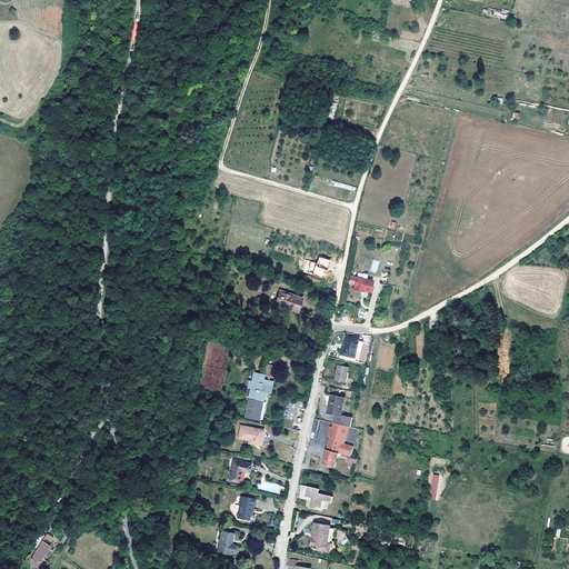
[(327,118),(333,119),(337,102),(330,101),(327,118)]
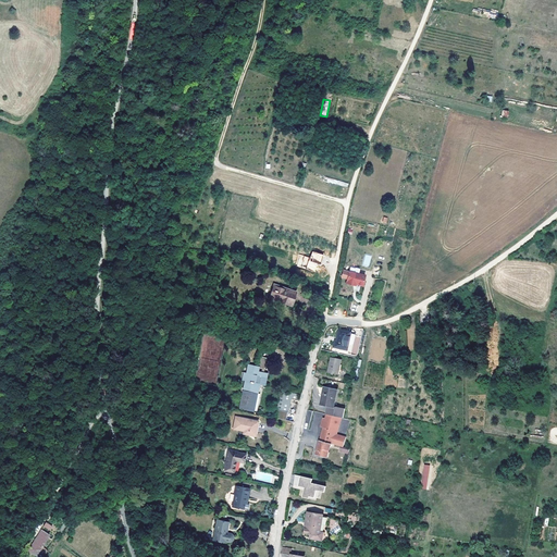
[(312,251),(310,258),(299,255),(296,265),(306,269),(307,268),(313,270),(316,263),(320,264),(323,255),(312,251)]
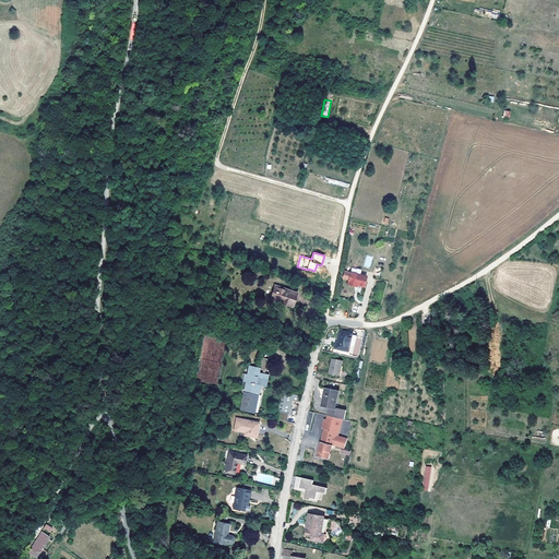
[(364,286),(367,276),(360,274),(361,271),(360,270),(357,269),(356,270),(352,269),(351,273),(345,271),(343,278),(348,280),(347,284),(354,286),(355,284),(357,285),(364,286)]
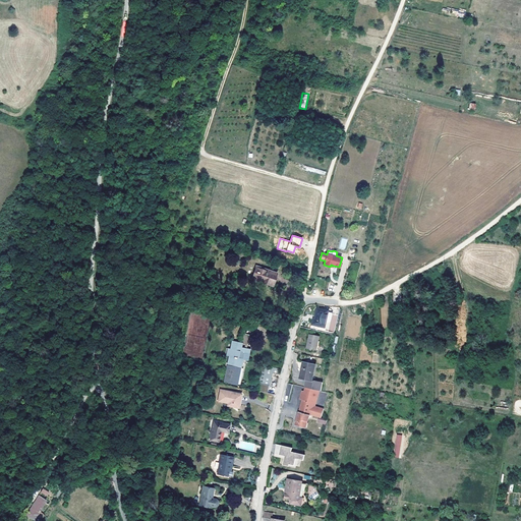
[(273,285),(277,274),(257,267),(252,279),(273,285)]
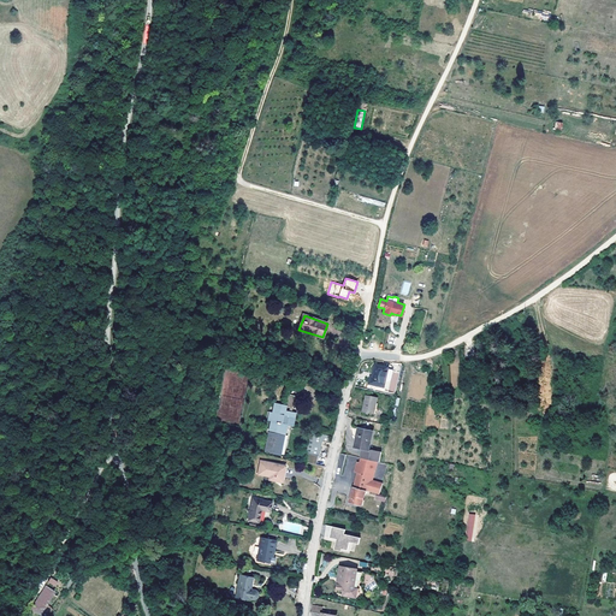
[(391,378),(394,369),(389,368),(375,365),(373,377),(371,377),(369,384),(384,388),(386,377),(391,378)]
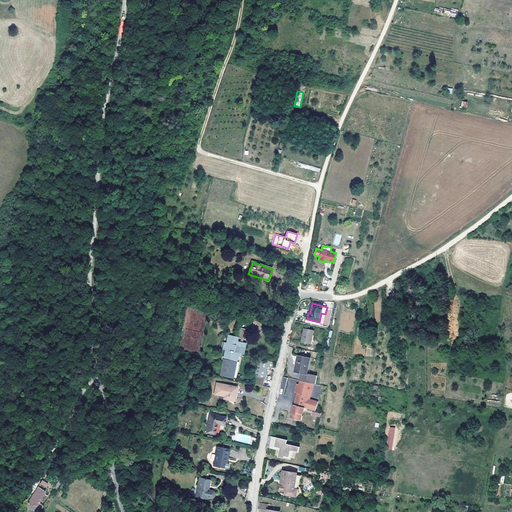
[(311,344),(314,330),(305,328),(302,342),(311,344)]
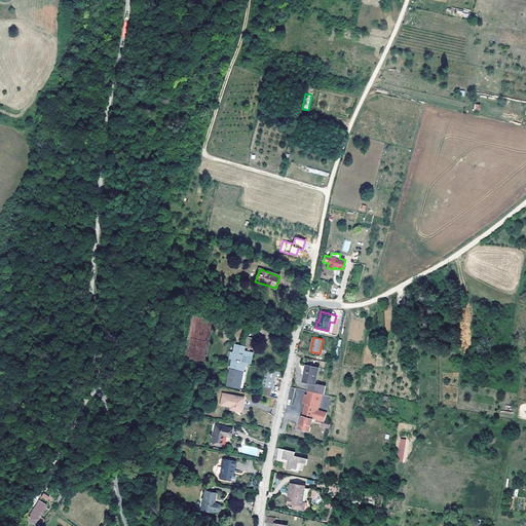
[(250,348),(252,339),(243,338),(242,341),(242,345),(243,346),(243,347),(250,348)]
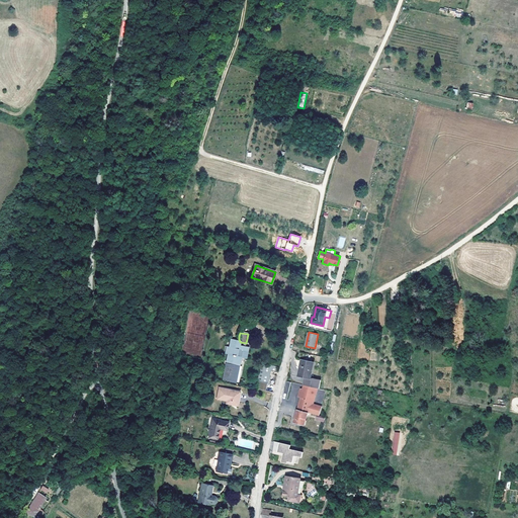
[(237,382),(240,363),(239,363),(240,357),(242,357),(246,358),(248,347),(238,345),(239,341),(232,340),(230,347),(227,346),(225,353),(229,354),(228,360),(232,361),(231,364),(227,363),(224,380),(237,382)]
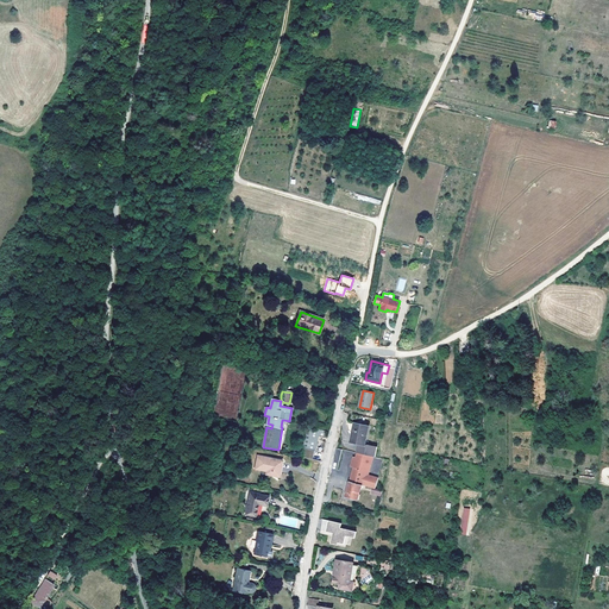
[(365,445),(368,432),(366,432),(366,427),(364,426),(365,421),(362,421),(360,425),(355,424),(351,441),(358,443),(365,445)]
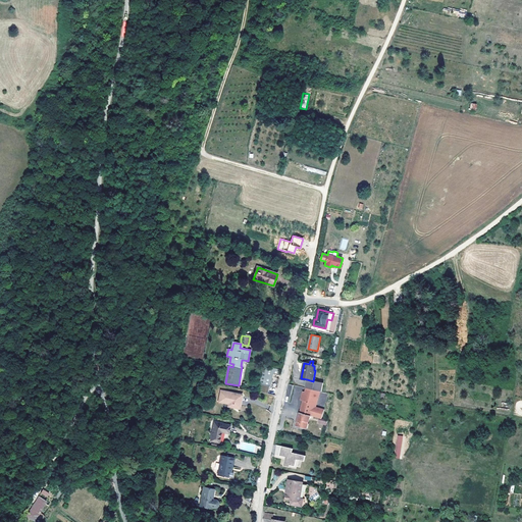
[(268,394),(272,374),(279,375),(280,369),(262,365),(258,383),(259,383),(258,390),(258,392),(268,394)]
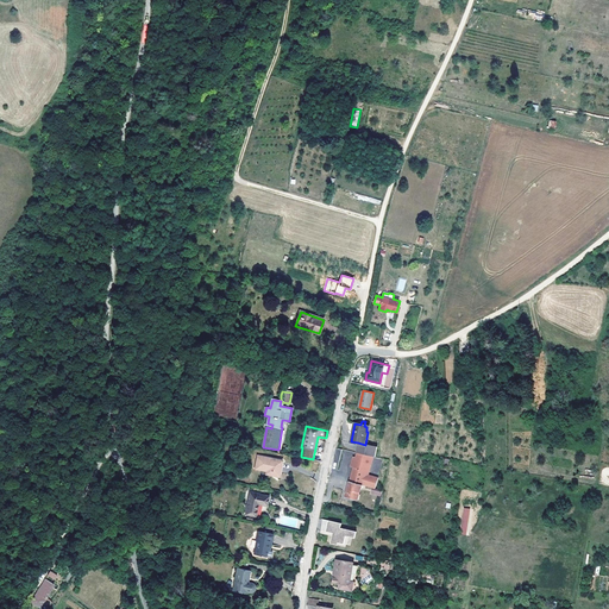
[(365,450),(366,445),(365,445),(358,443),(356,453),(357,453),(362,454),(363,449),(365,450)]
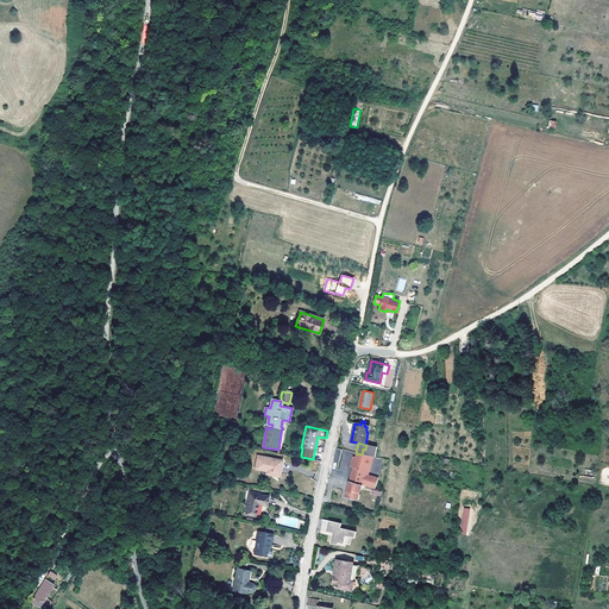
[(375,457),(377,447),(366,445),(365,450),(363,449),(362,454),(372,457),(375,457)]
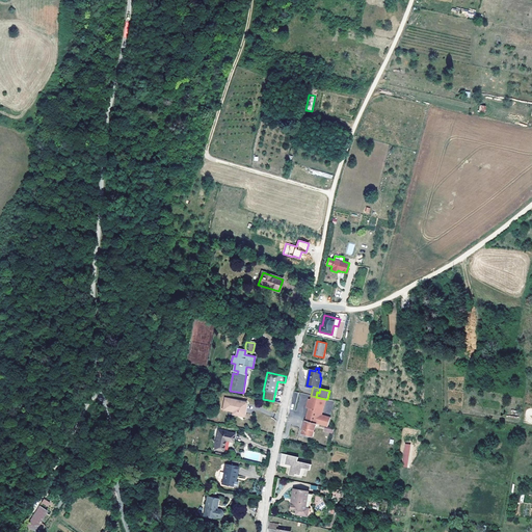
[(243,416),(246,402),(225,398),(223,409),(234,411),(237,411),(236,415),(243,416)]
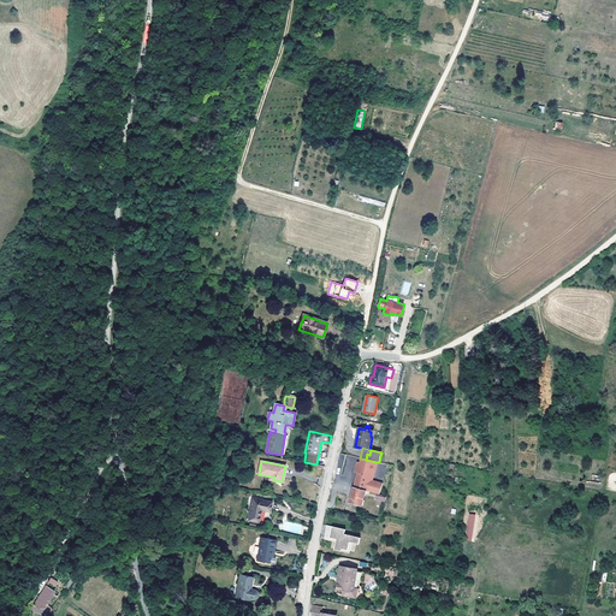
[(373,480),(377,467),(372,465),(356,462),(354,472),(357,473),(354,487),(366,491),(378,493),(380,495),(383,484),(373,480)]
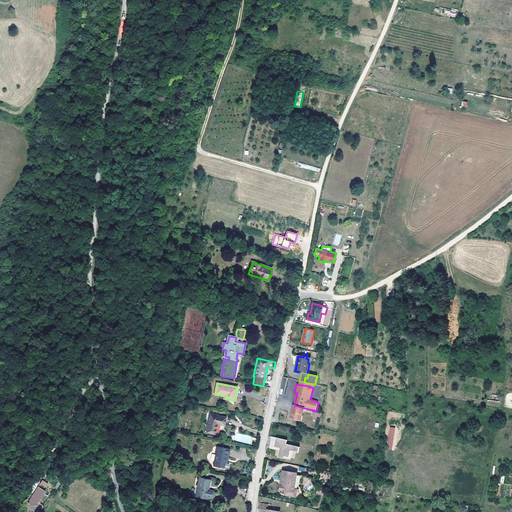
[(301,420),(304,408),(294,405),(291,414),(296,415),(295,419),(301,420)]
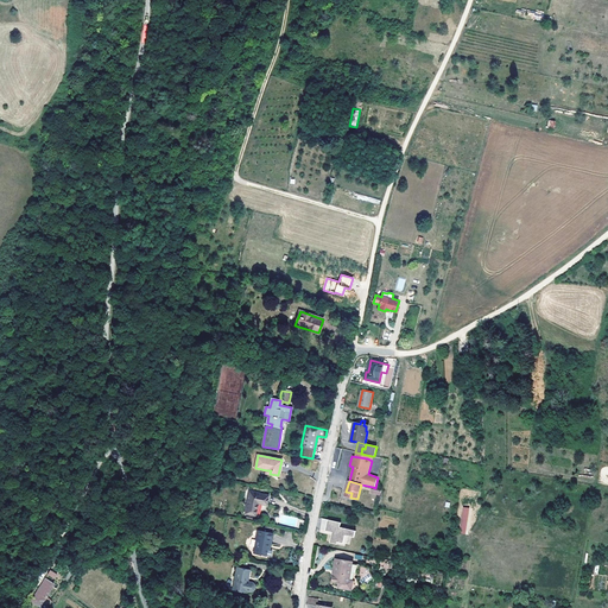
[(267,505),(268,495),(249,492),(246,510),(257,512),(258,502),(267,505)]
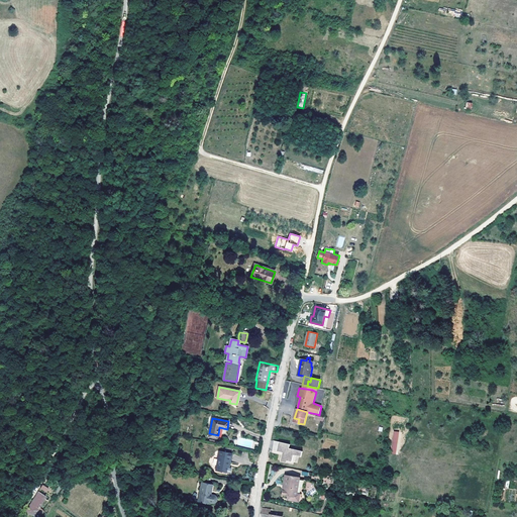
[(399,432),(394,431),(391,453),(395,454),(399,432)]
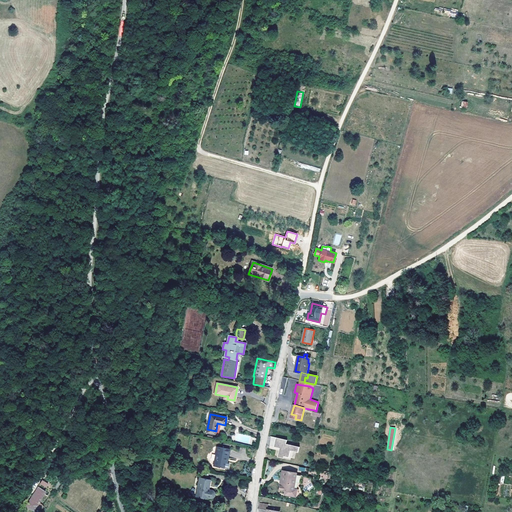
[(274,447),(276,437),(271,436),(269,448),(279,450),(280,448),(274,447)]
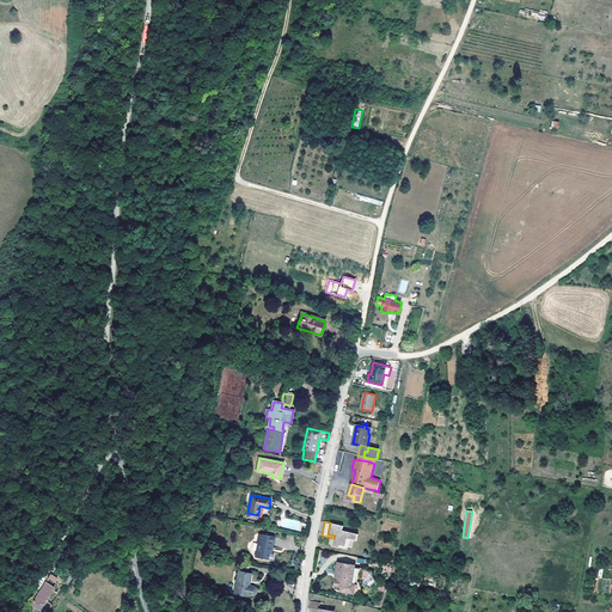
[(356,540),(359,534),(342,531),(343,526),(330,522),(328,534),(335,536),(334,538),(332,544),(346,548),(348,539),(350,539),(356,540)]
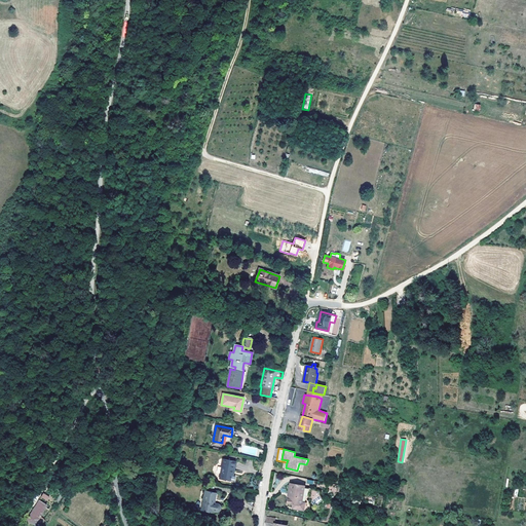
[(231,475),(233,465),(235,465),(236,461),(225,459),(221,479),(230,481),(230,480),(234,481),(235,476),(233,476),(231,475)]
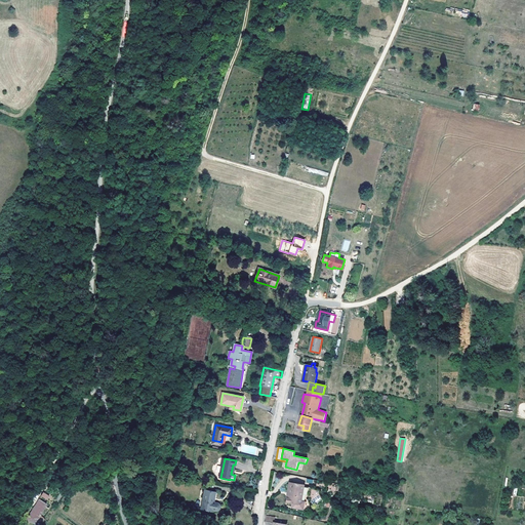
[(296,470),(285,467),(285,469),(298,472),(298,470),(300,462),(298,462),(296,470)]
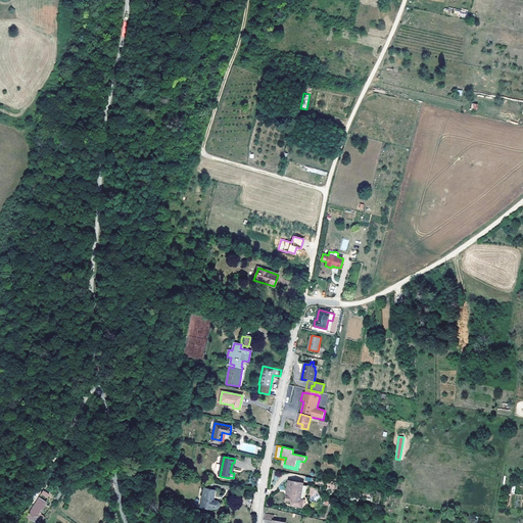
[(300,498),(303,483),(289,481),(288,491),(289,491),(288,495),(287,495),(286,501),(292,502),(291,506),(303,507),(304,500),(300,498)]
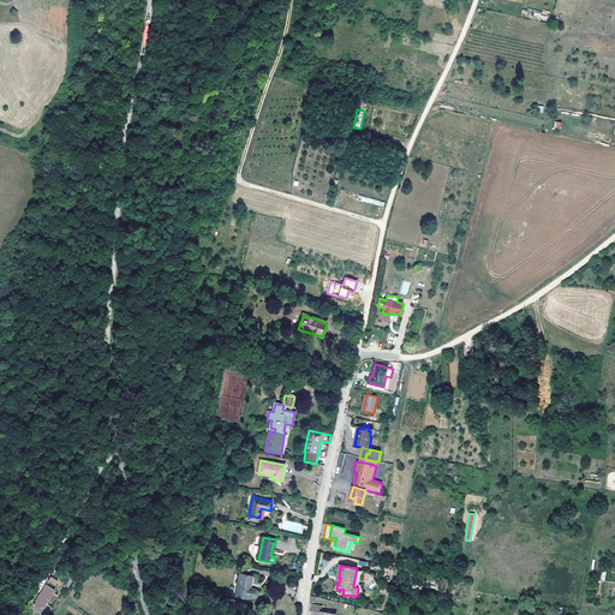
[(250,589),(252,577),(240,574),(236,595),(243,596),(242,597),(249,598),(249,597),(252,598),(254,598),(255,597),(256,597),(257,596),(257,595),(257,592),(257,591),(256,590),(255,590),(254,589),(250,589)]
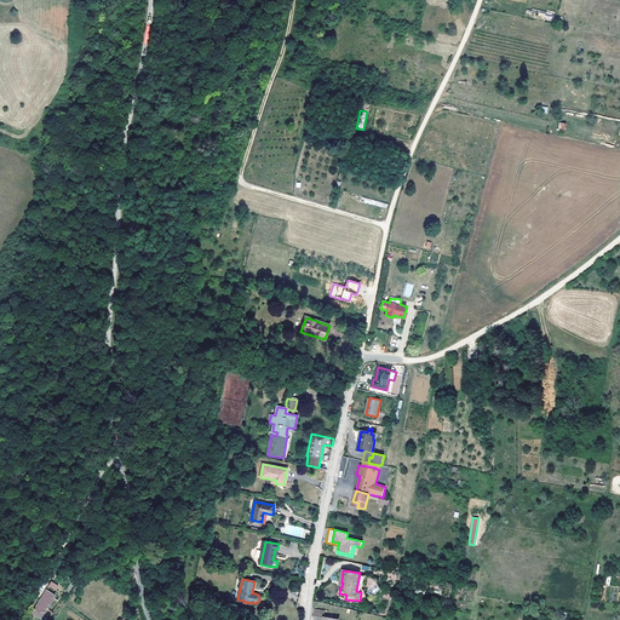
[(56,596),(46,590),(34,608),(33,610),(38,613),(39,612),(44,614),(56,596)]
